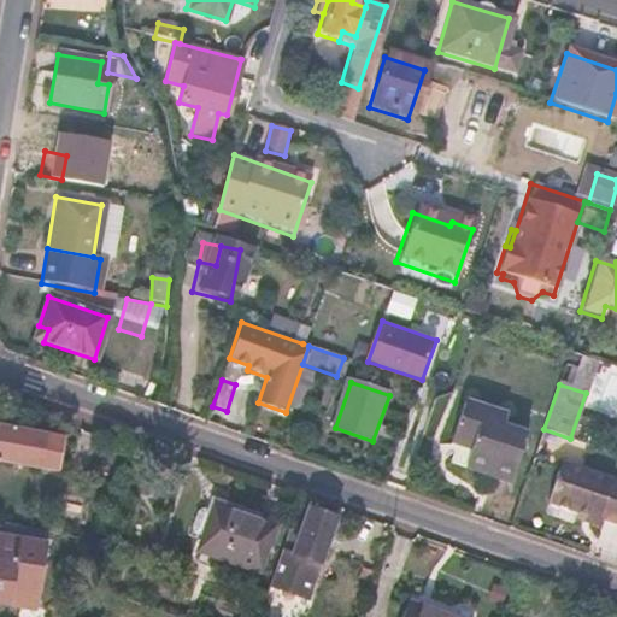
[(452,440),(458,442),(451,462),(511,483),(527,438),(504,429),(509,416),(465,401),(452,440)]
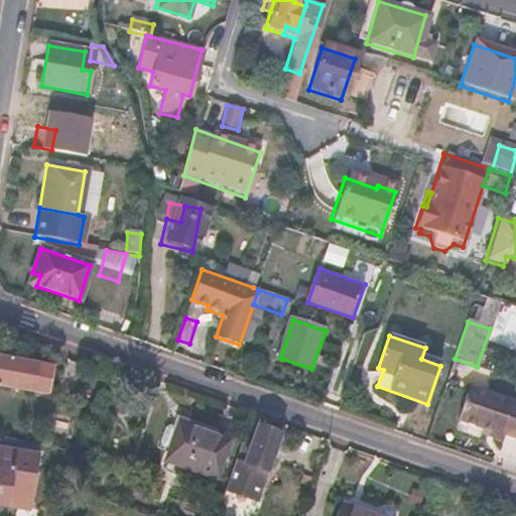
[(49,369),(0,360),(0,387),(45,395),(49,369)]
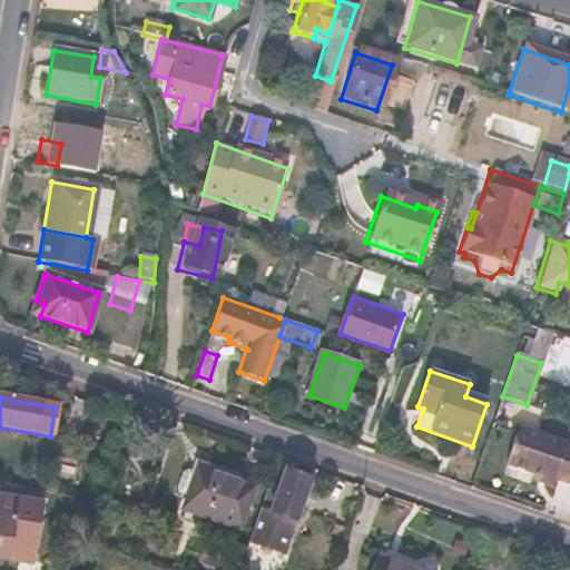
[(569,443),(519,426),(505,464),(540,475),(553,481),(569,487),(569,443)]
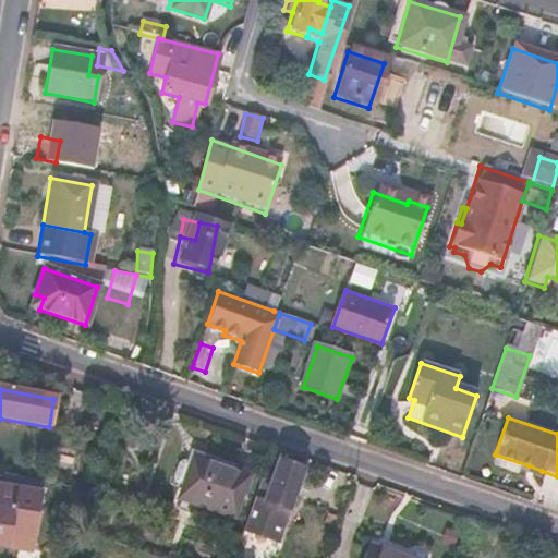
[(173,484),(182,486),(177,499),(232,519),(246,476),(191,458),(189,463),(182,460),(177,462),(171,477),(173,484)]
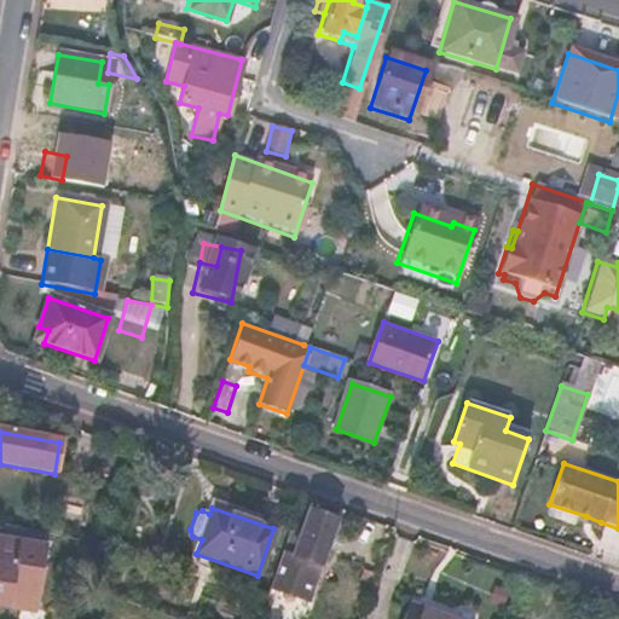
[(601,522),(586,516),(584,524),(599,528),(601,522)]
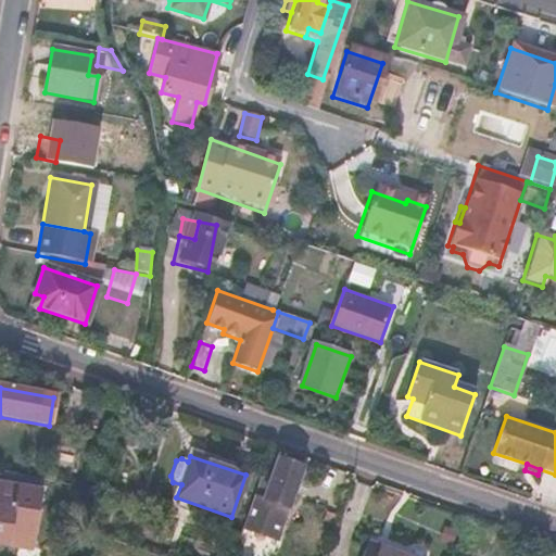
[(41,493),(0,484),(0,544),(30,551),(41,493)]
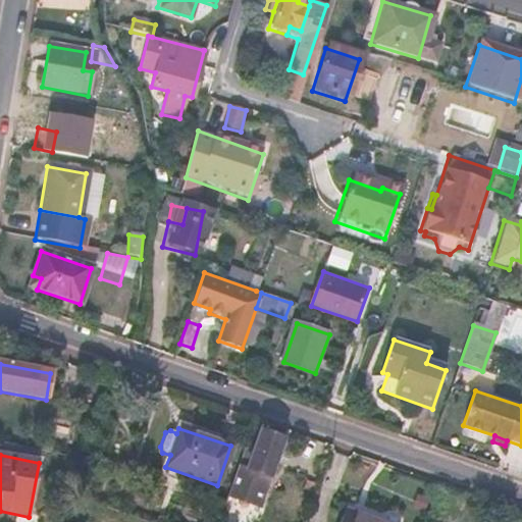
[(268,482),(237,471),(221,512),(217,521),(240,521),(248,500),(261,504),(268,482)]
